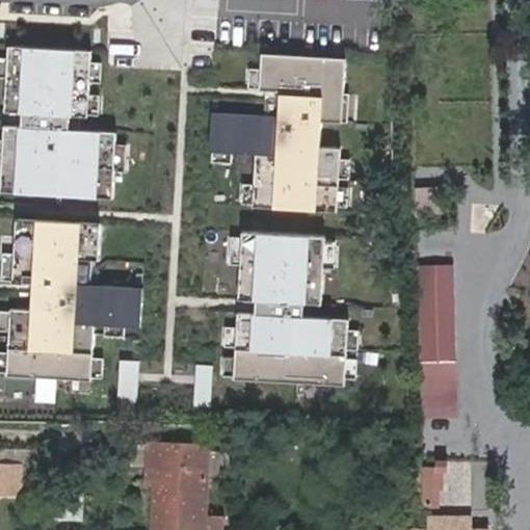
[(90,54),(5,49),(0,136),(0,194),(111,203),(115,134),(86,132),(90,54)]
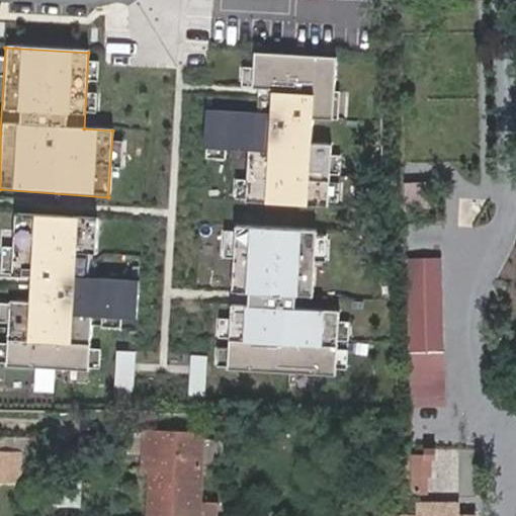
[(336,57),(253,52),(250,113),(204,110),(202,147),(249,150),(246,202),(327,207),(336,57)]
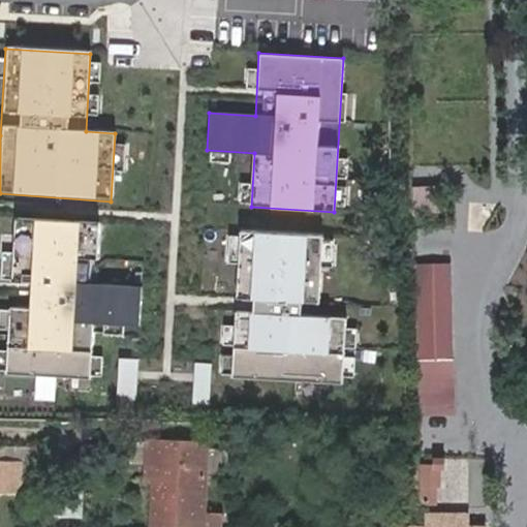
[(97,85),(94,117),(107,118),(111,86),(97,85)]
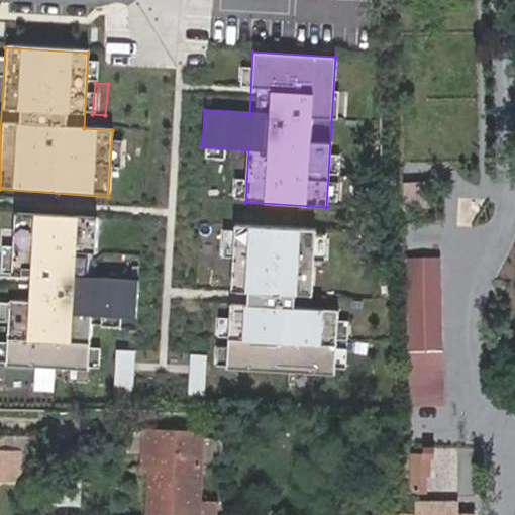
[(99,216),(13,213),(7,369),(88,372),(90,317),(137,319),(138,282),(97,281),(99,216)]
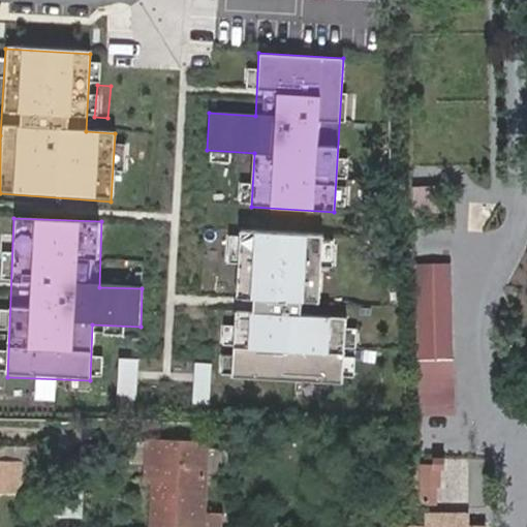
[(324,238),(240,233),(231,378),(345,385),(349,317),(320,315),(324,238)]
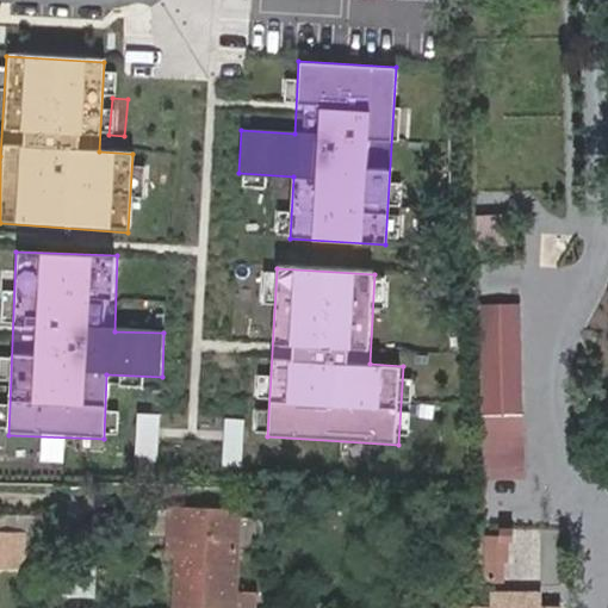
[(520,303),(478,303),(478,478),(521,478),(520,303)]
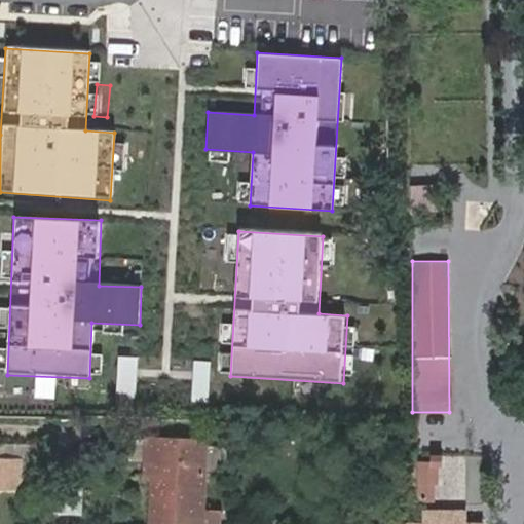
[(147,474),(155,474),(156,438),(147,438),(147,474)]
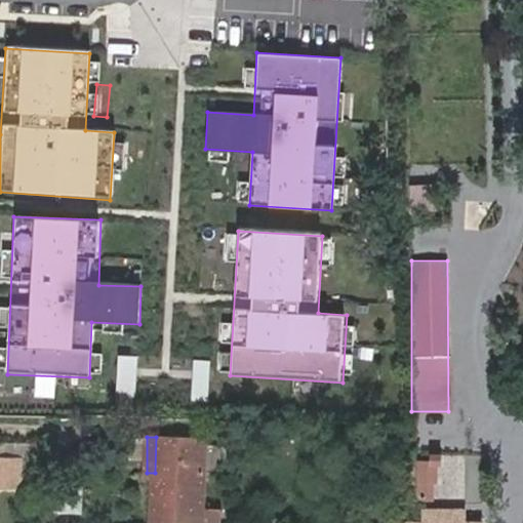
[(156,437),(155,473),(154,522),(202,522),(204,438),(156,437)]
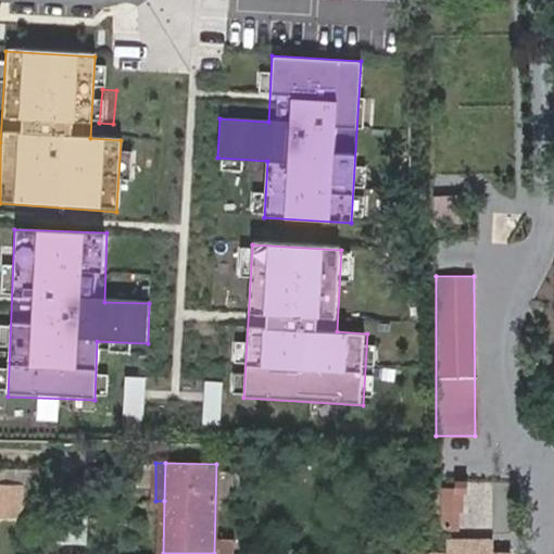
[(0,480),(33,481),(33,469),(0,468),(0,480)]
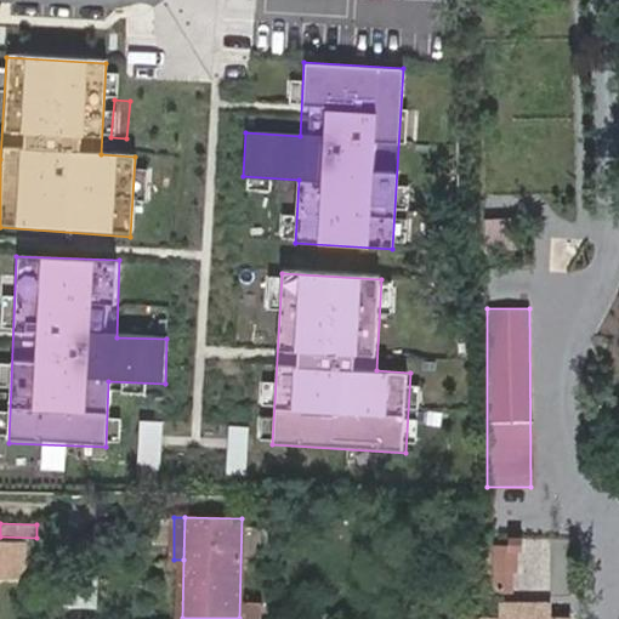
[(0,579),(28,580),(30,541),(0,540),(0,579)]
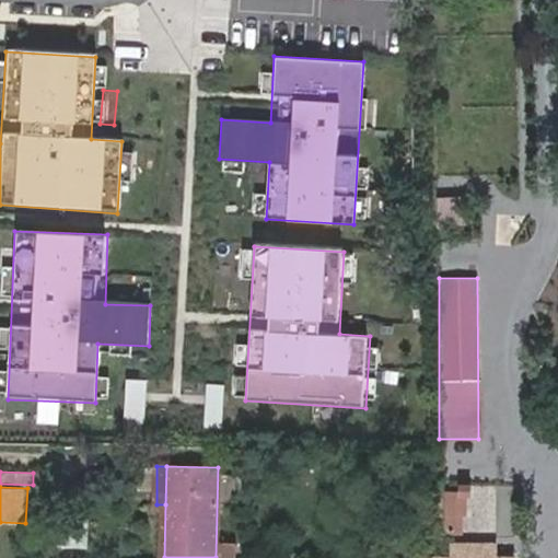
[(85,549),(86,519),(56,519),(56,548),(85,549)]
